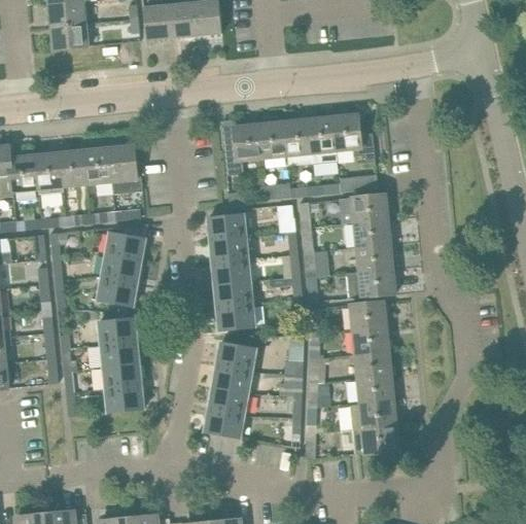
[(83,0),(47,4),(49,26),(85,22),(83,0)]
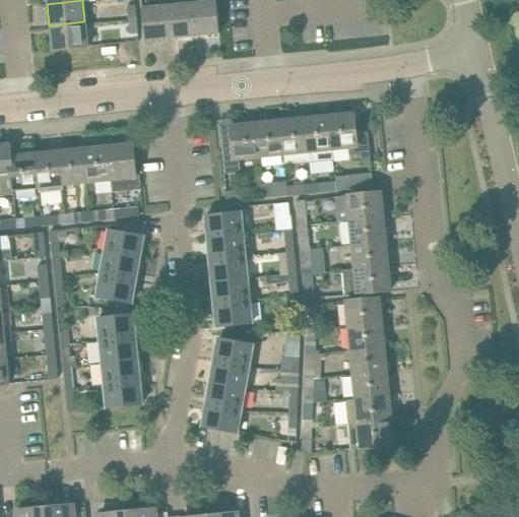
[(198,0),(190,1),(194,34),(218,30),(214,0),(198,0)]
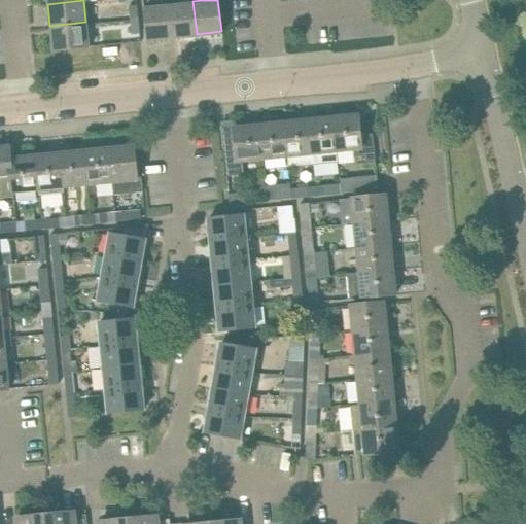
[(197,34),(193,1),(168,3),(172,36),(197,34)]
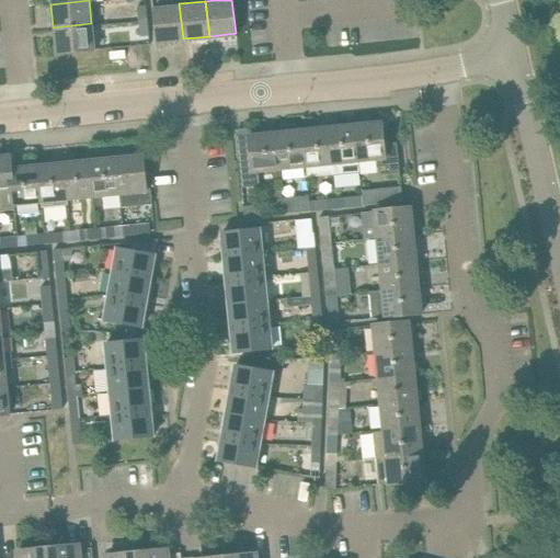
[(146,18),(145,2),(136,3),(137,19),(146,18)]
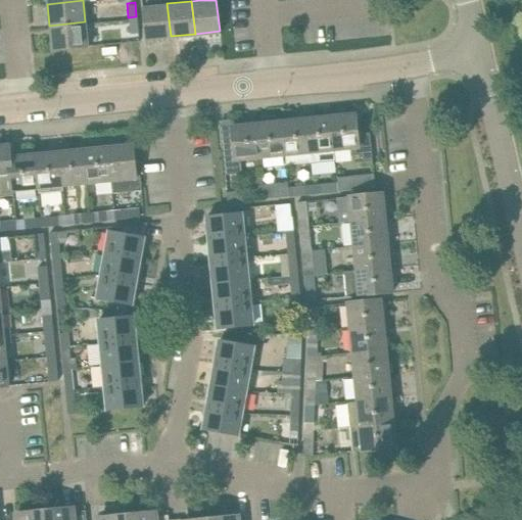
[(171,36),(167,3),(141,5),(145,39),(171,36)]
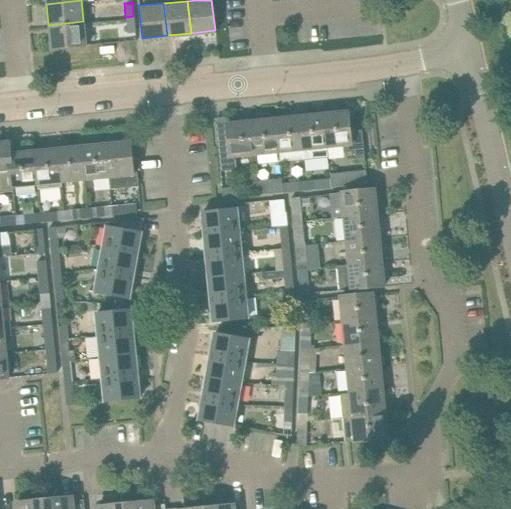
[(133,16),(125,17),(127,31),(135,30),(133,16)]
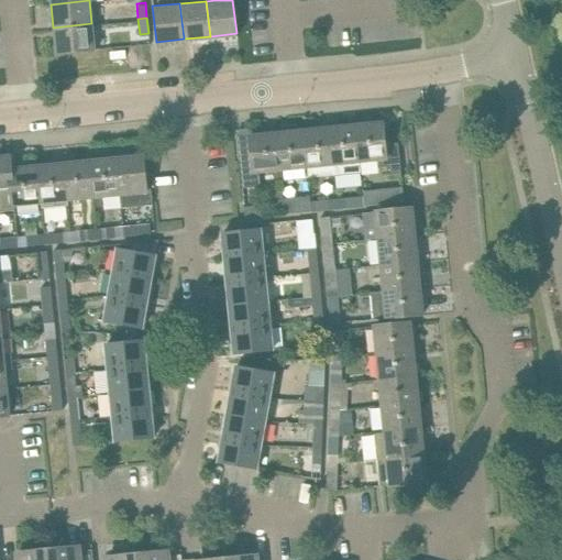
[(95,47),(91,23),(53,28),(55,51),(95,47)]
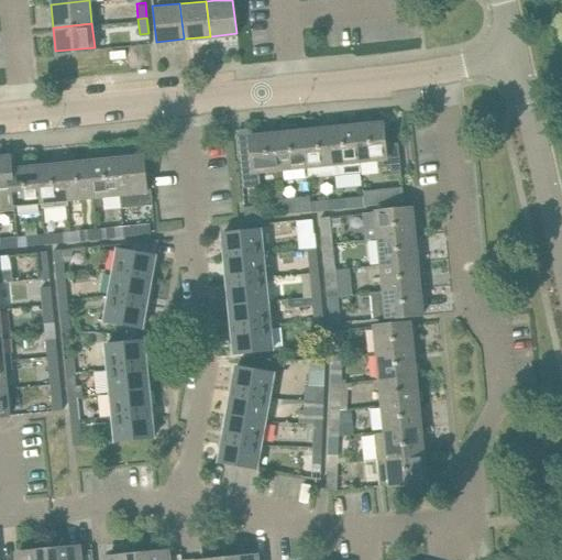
[(382,120),(355,122),(360,158),(384,155),(386,173),(400,171),(397,140),(384,141),(382,120)]
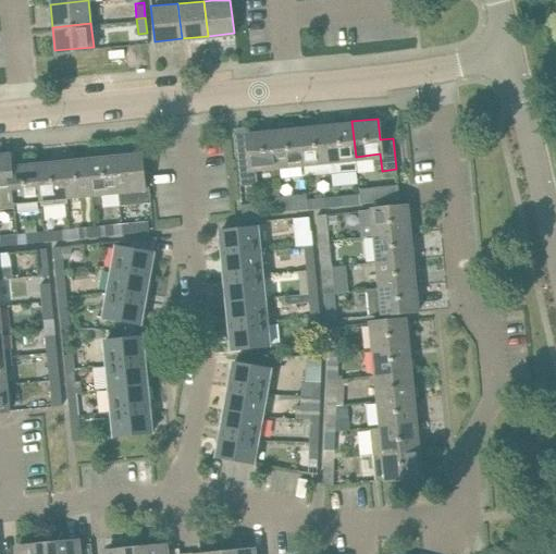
[(356,157),(351,121),(326,124),(330,159),(356,157)]
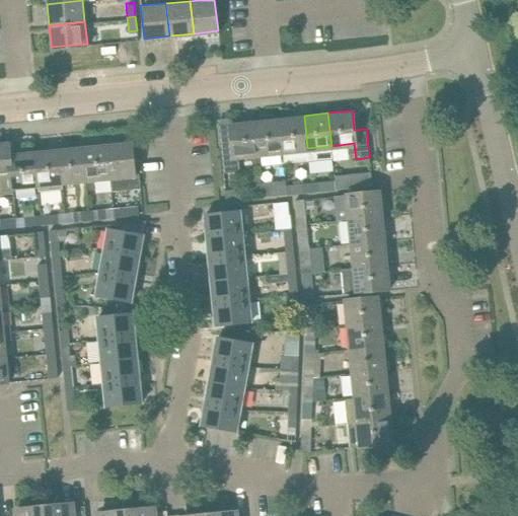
[(304,116),(280,118),(283,150),(284,160),(308,158),(307,148),(304,116)]
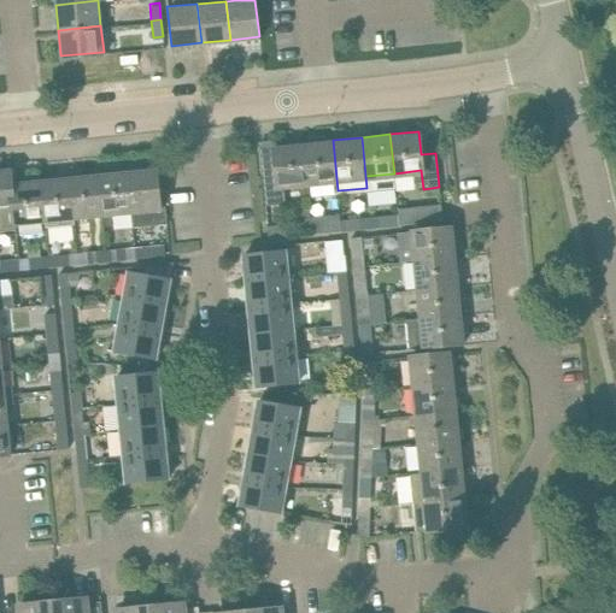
[(336,178),(333,140),(304,143),(308,182),(336,178)]
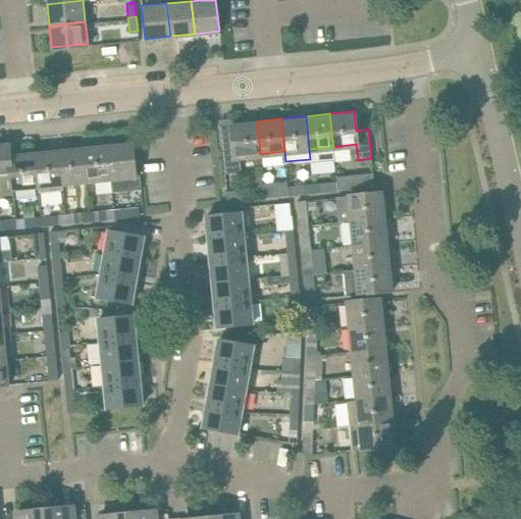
[(260,154),(257,121),(230,123),(232,136),(220,137),(223,171),(239,169),(238,156),(260,154)]
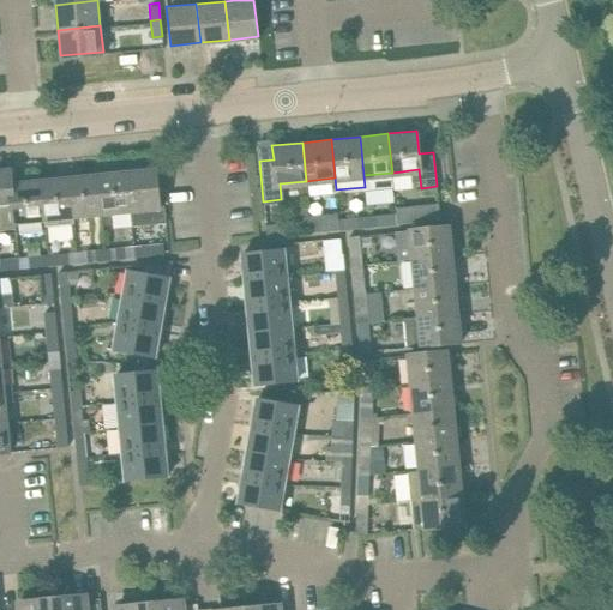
[(10,167),(0,168),(0,227),(14,225),(13,221),(14,221),(12,181),(10,167)]
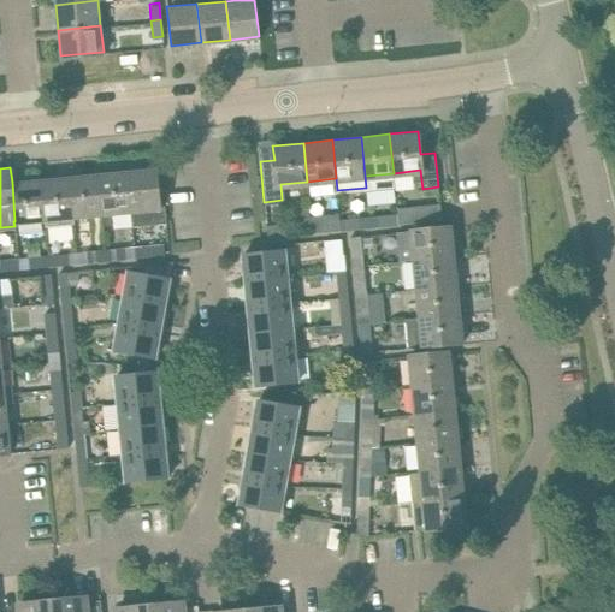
[(126,170),(130,211),(131,225),(166,221),(164,203),(163,203),(163,206),(159,206),(155,167),(126,170)]
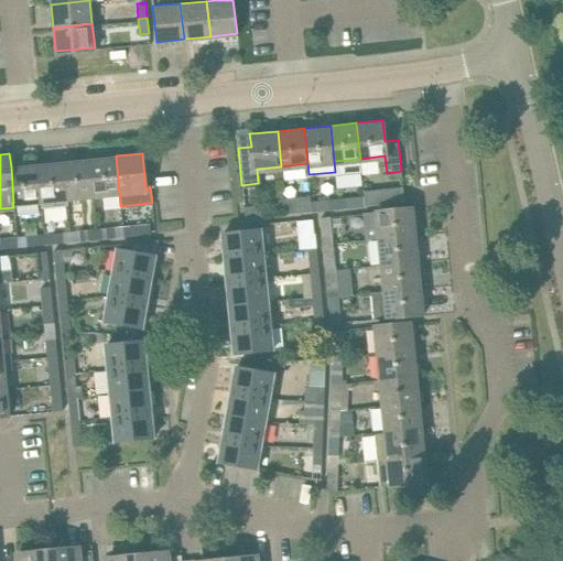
[(116,155),(89,159),(93,195),(119,193),(116,155)]
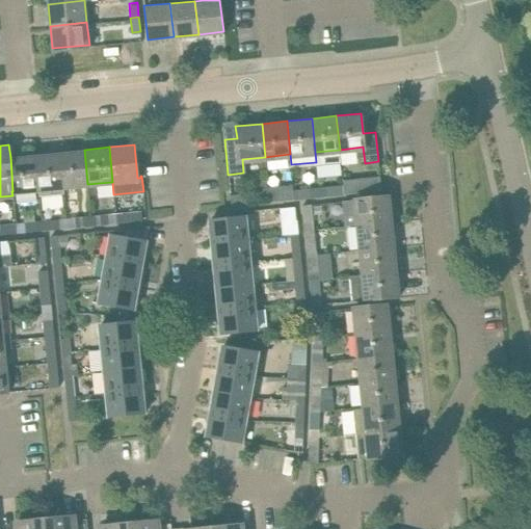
[(84,150),(59,152),(62,187),(87,184),(84,150)]
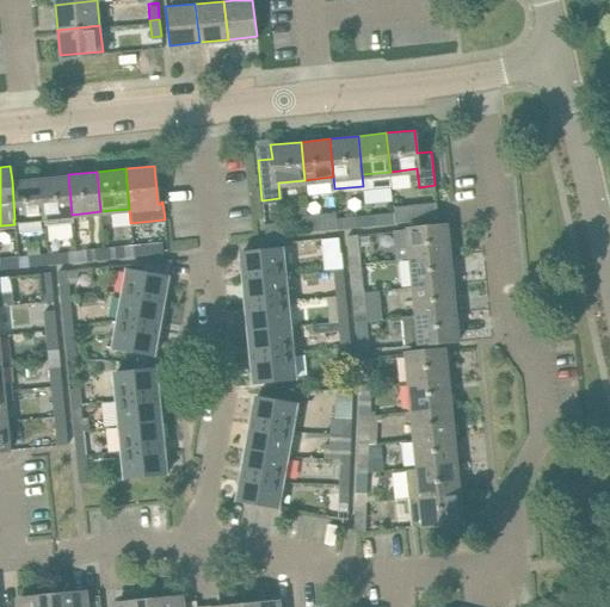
[(68,174),(39,178),(44,217),(44,223),(73,220),(72,215),(68,174)]
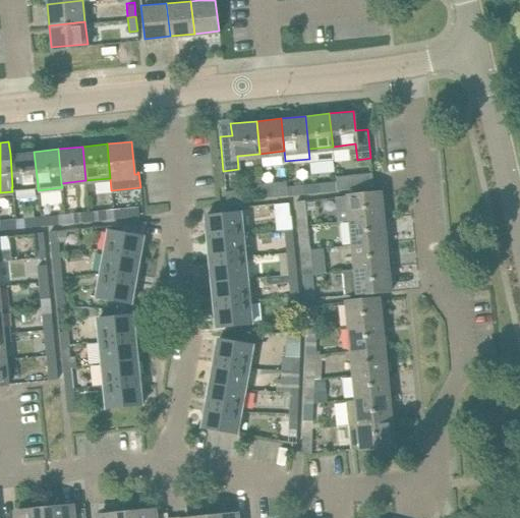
[(34,152),(10,154),(12,187),(38,185),(34,152)]
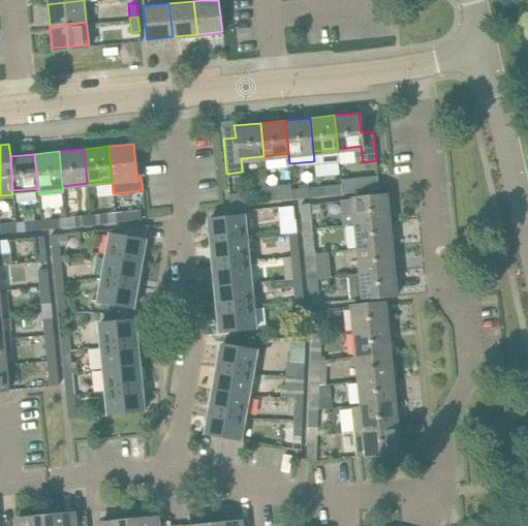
[(341,186),(342,194),(379,191),(377,176),(341,179),(341,186)]
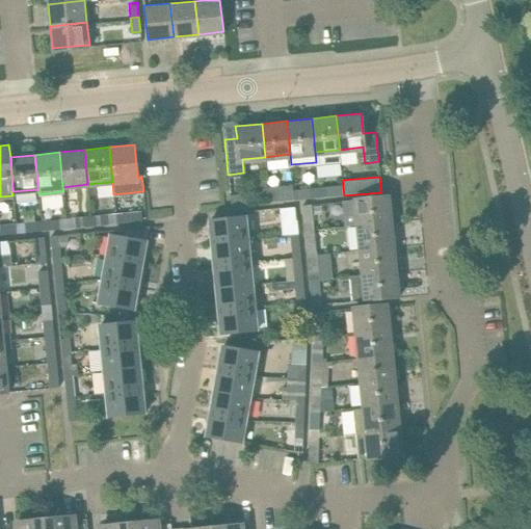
[(344,195),(343,187),(318,189),(319,197),(344,195)]
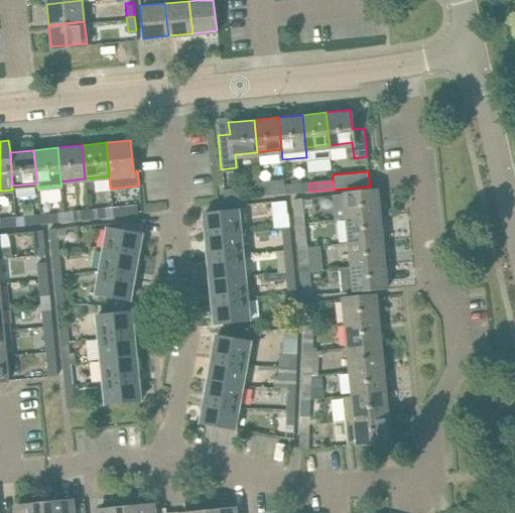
[(308,183),(284,186),(285,195),(309,191),(308,183)]
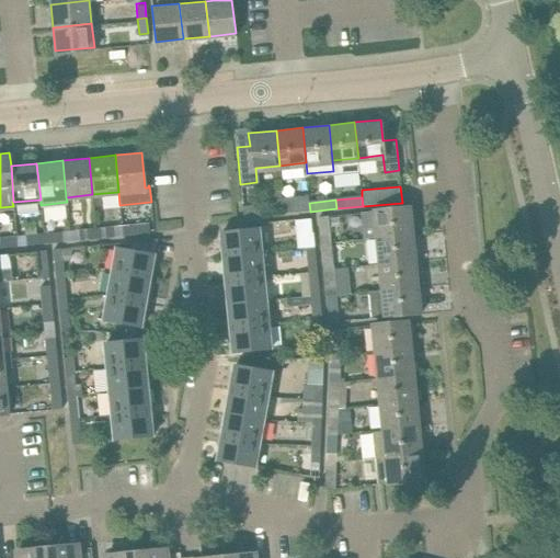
[(310,212),(309,203),(294,204),(295,213),(310,212)]
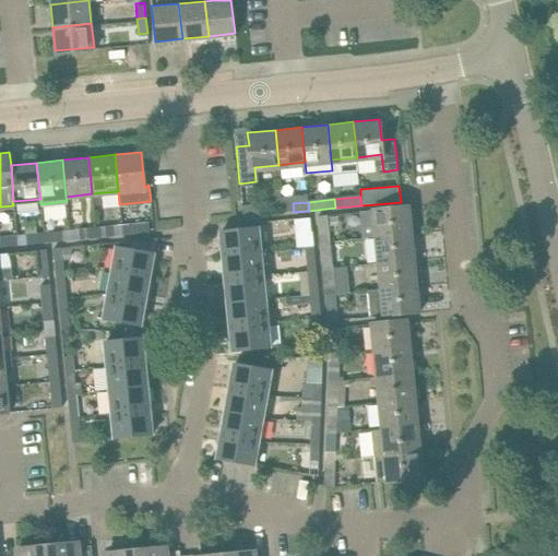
[(260,203),(241,204),(242,214),(261,212),(260,203)]
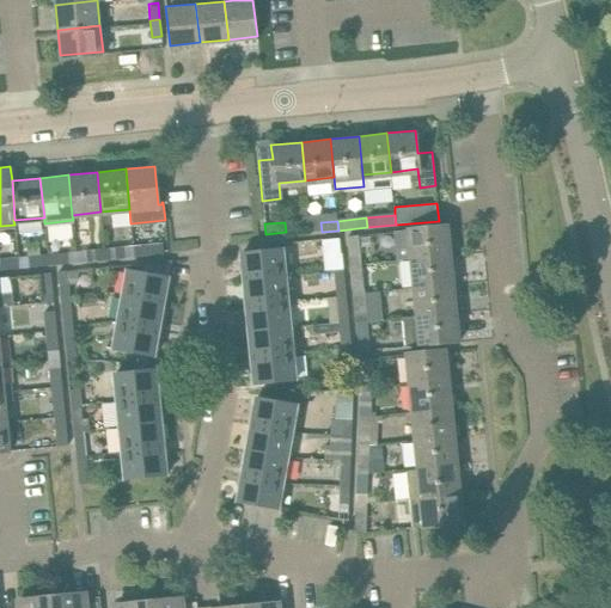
[(411,257),(450,252),(447,223),(408,227),(411,257)]
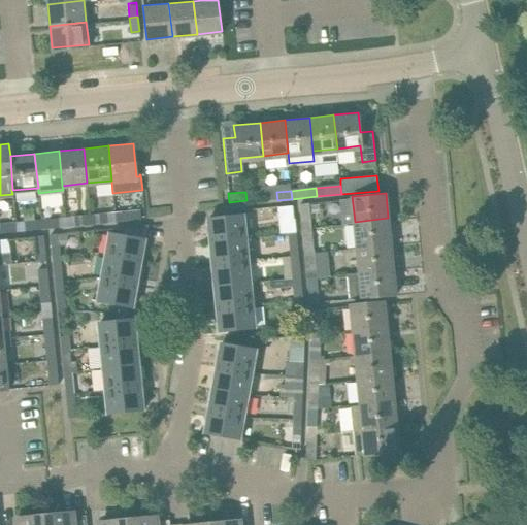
[(302,227),(311,226),(309,202),(300,203),(302,227)]
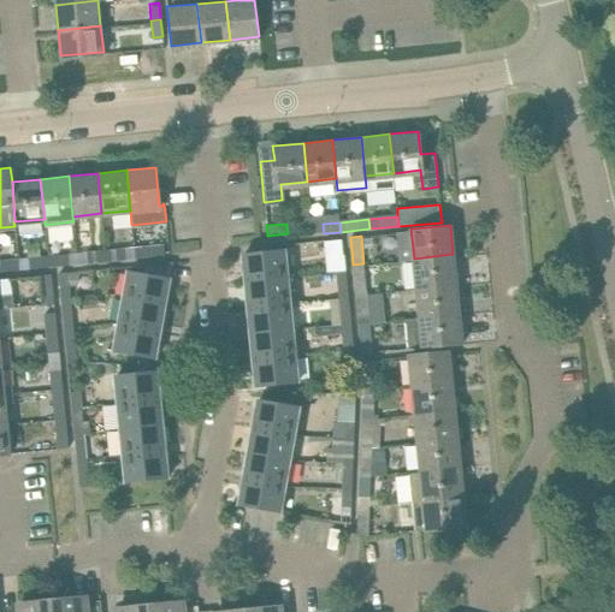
[(336,269),(347,269),(343,237),(323,239),(325,256),(335,255),(336,269)]
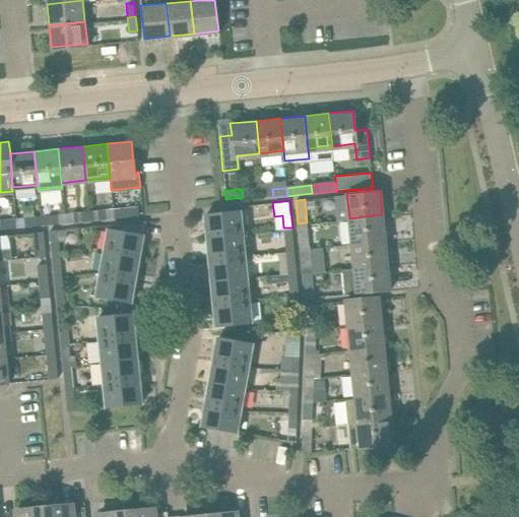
[(138,205),(114,208),(115,218),(139,215),(138,205)]
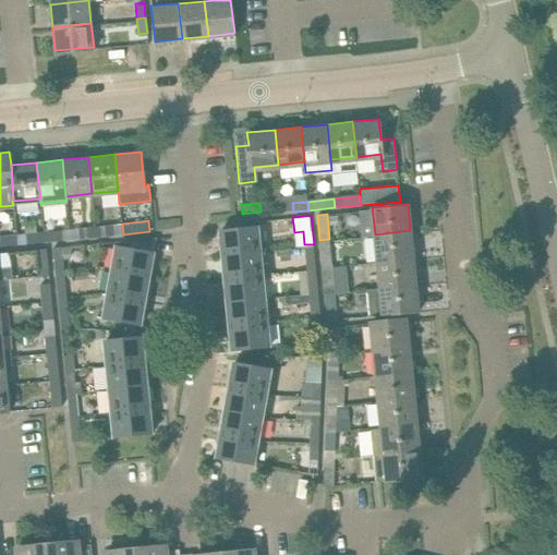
[(95,226),(96,237),(114,234),(113,224),(95,226)]
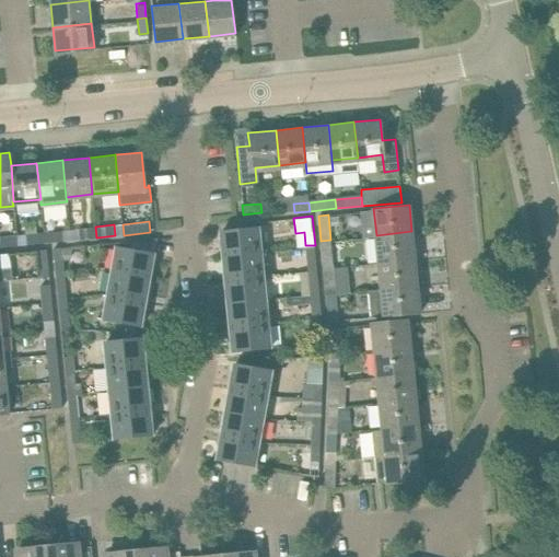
[(95,227),(69,229),(70,240),(96,238),(95,227)]
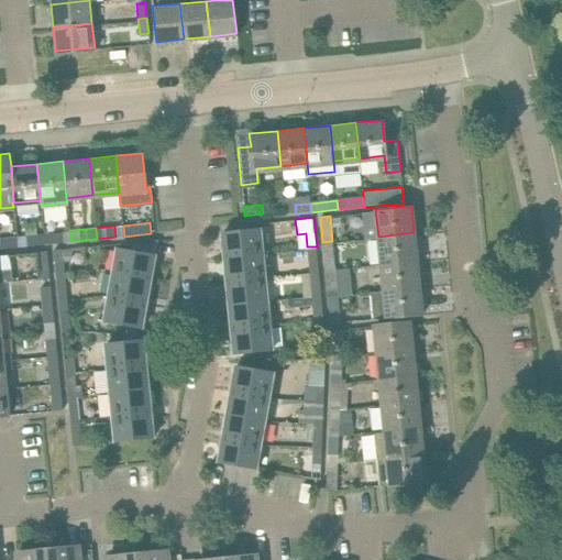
[(223,255),(263,251),(260,228),(221,231),(223,255)]
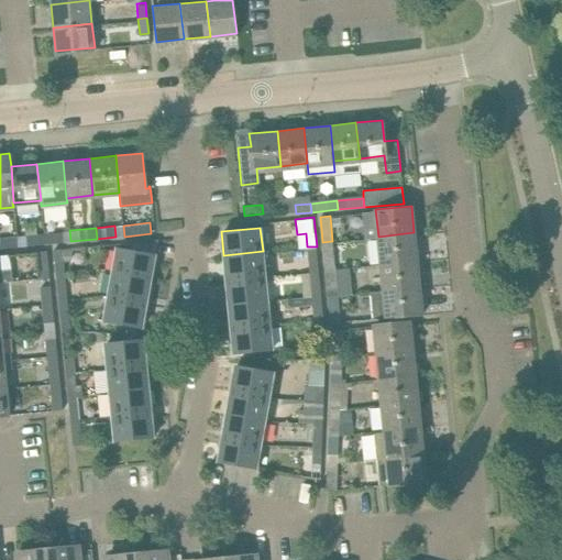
[(70,241),(69,230),(44,233),(45,244),(70,241)]
